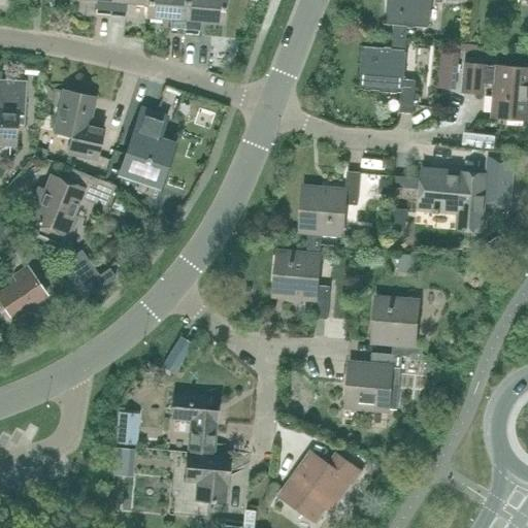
[(109,15),(110,0),(89,0),(96,1),(95,14),(109,15)]
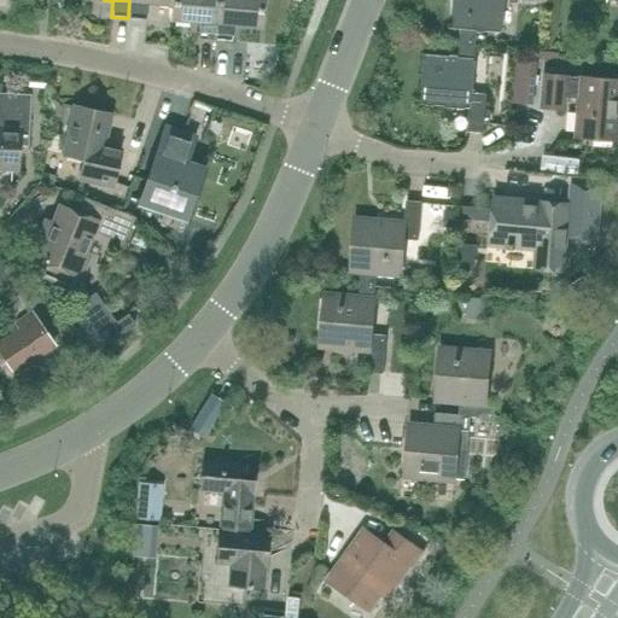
[(129,0),(128,18),(145,19),(146,4),(173,6),(174,6),(174,0),(129,0)]
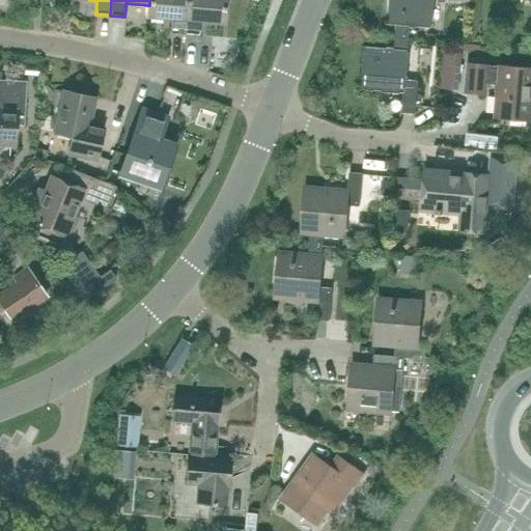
[(187,0),(149,0),(149,5),(148,5),(147,18),(171,20),(170,33),(185,34),(187,0)]
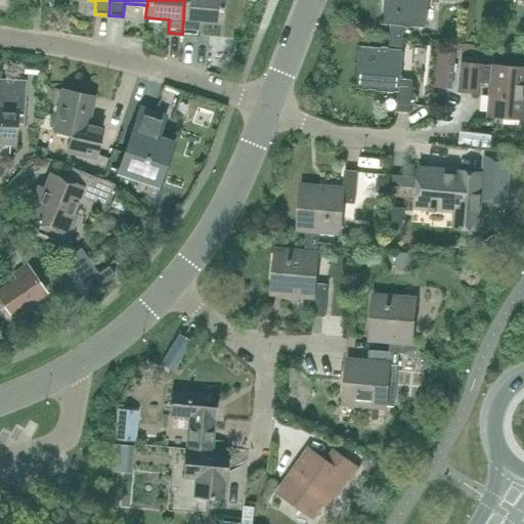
[(221,24),(222,0),(184,0),(182,34),(197,35),(198,22),(221,24)]
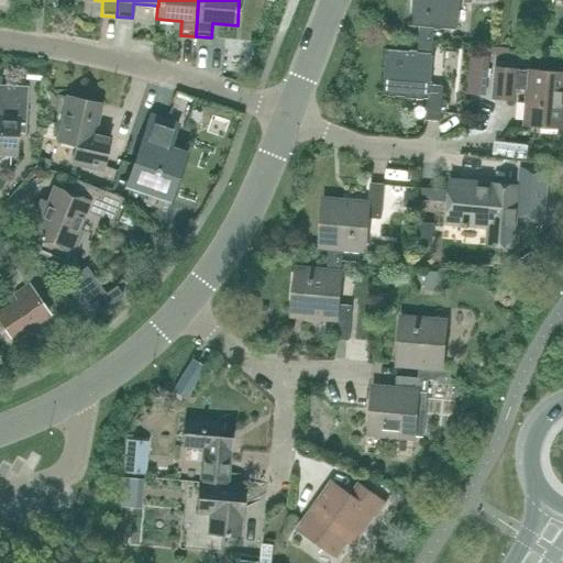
[(473,0),(486,1),(486,0),(414,0),(412,26),(421,28),(420,41),(433,41),(434,28),(456,30),(459,0),(473,0)]
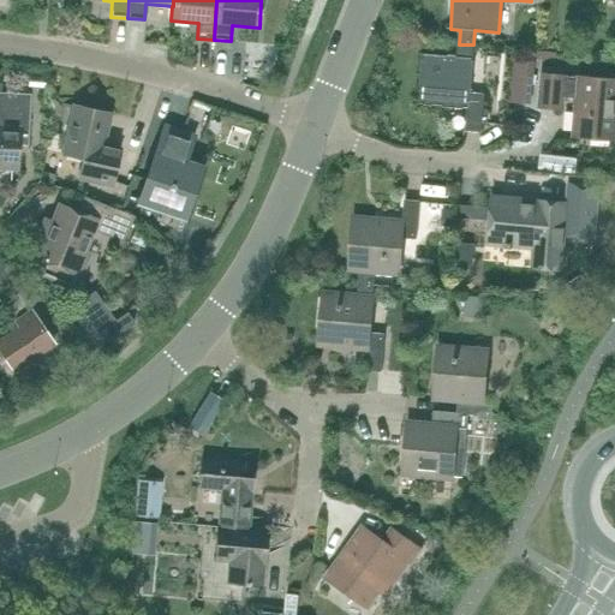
[(469,94),(473,45),(459,45),(458,60),(423,55),(419,103),(467,108),(465,131),(481,132),(484,95),(469,94)]
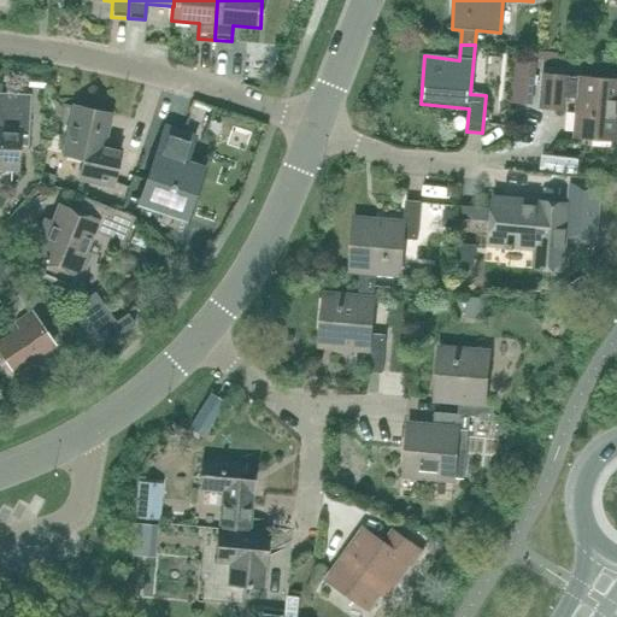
[(616,81),(581,78),(545,76),(542,107),(564,110),(564,98),(580,99),(576,134),(616,136),(616,81)]
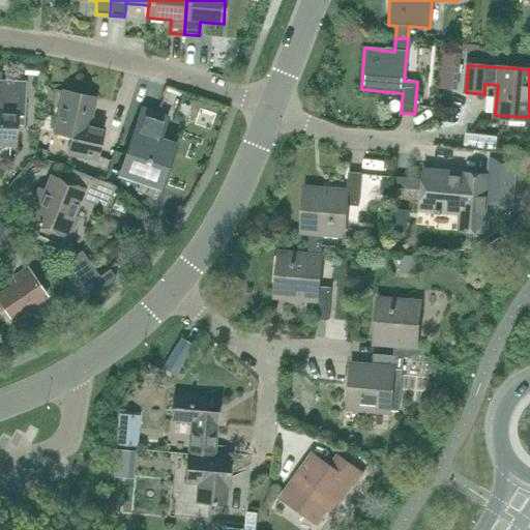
[(24,126),(26,82),(0,80),(0,145),(10,146),(11,125),(24,126)]
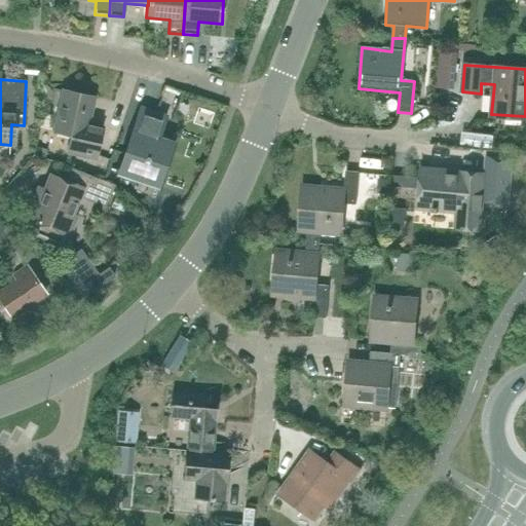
[(94,98),(83,96),(63,90),(54,132),(73,136),(69,153),(96,159),(103,126),(102,126),(101,128),(87,125),(94,98)]
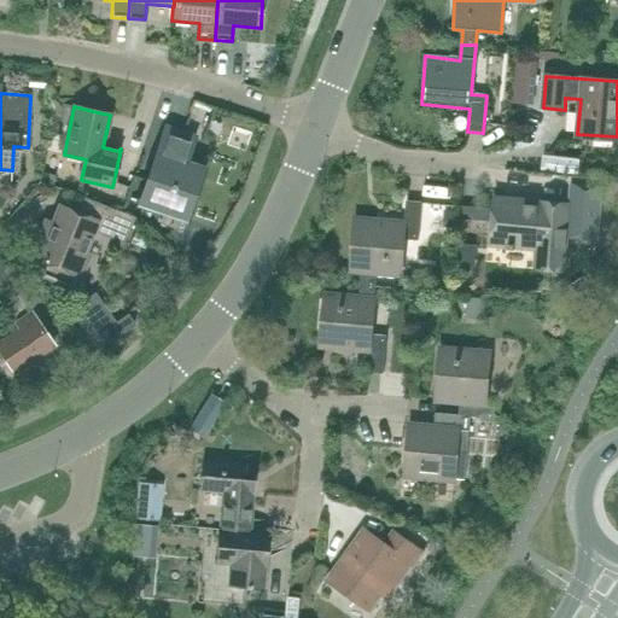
[(167,129),(141,204),(185,219),(200,170),(186,165),(196,139),(167,129)]
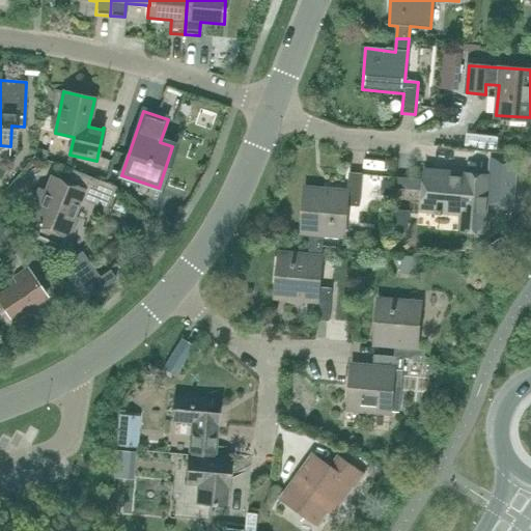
[(360,207),(362,174),(350,173),(347,193),(306,190),(303,231),(311,231),(310,244),(323,246),(324,233),(344,235),(346,206),(360,207)]
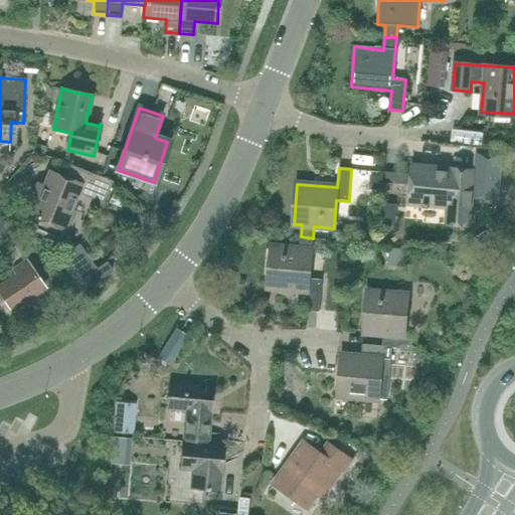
[(451,168),(451,172),(412,168),(409,204),(448,208),(446,223),(470,226),(475,171),(451,168)]
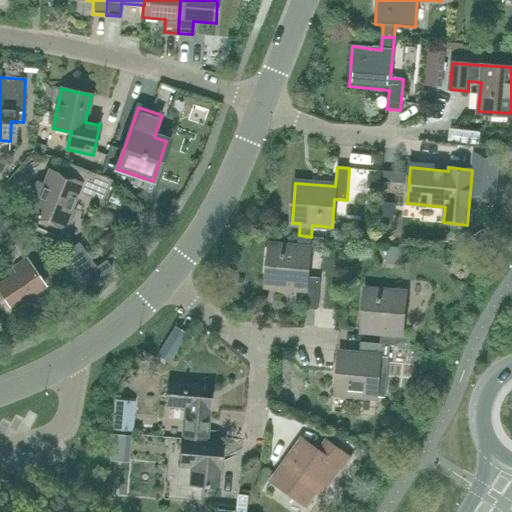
[(91,188),(95,177),(78,171),(74,181),(49,171),(38,197),(33,195),(25,213),(38,219),(35,228),(59,238),(80,184),(91,188)]
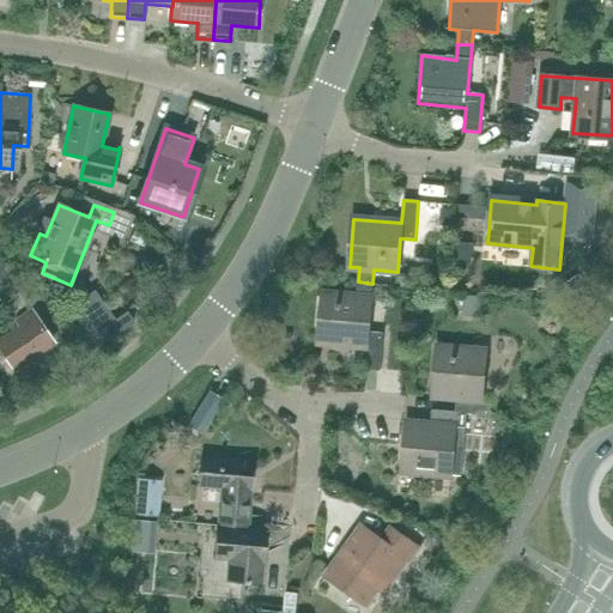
[(369,332),(372,284),(358,281),(357,297),(323,293),(319,343),(368,346),(365,370),(380,371),(383,333),(369,332)]
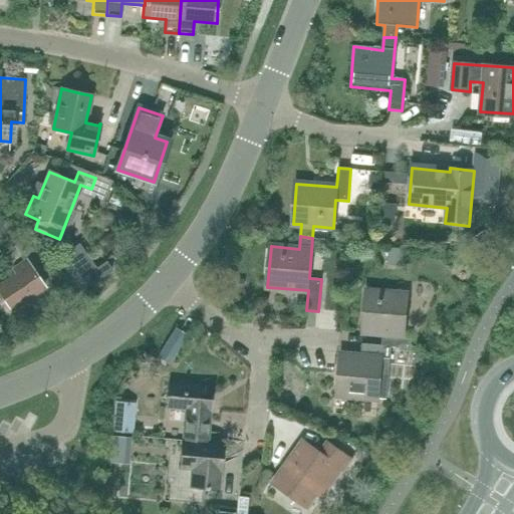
[(401,265),(402,249),(392,248),(390,264),(401,265)]
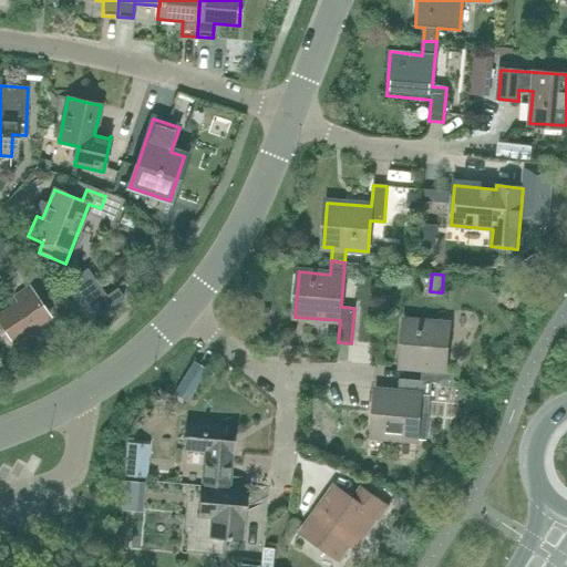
[(0,326),(11,342),(50,317),(29,287),(13,298),(17,303),(0,315),(0,326)]
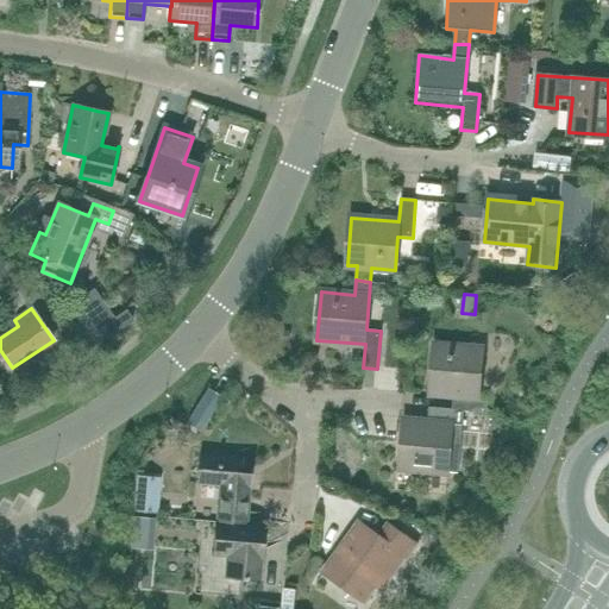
[(478,397),(483,350),(434,345),(431,393),(454,395),(452,409),(464,410),(488,413),(489,397),(478,397)]
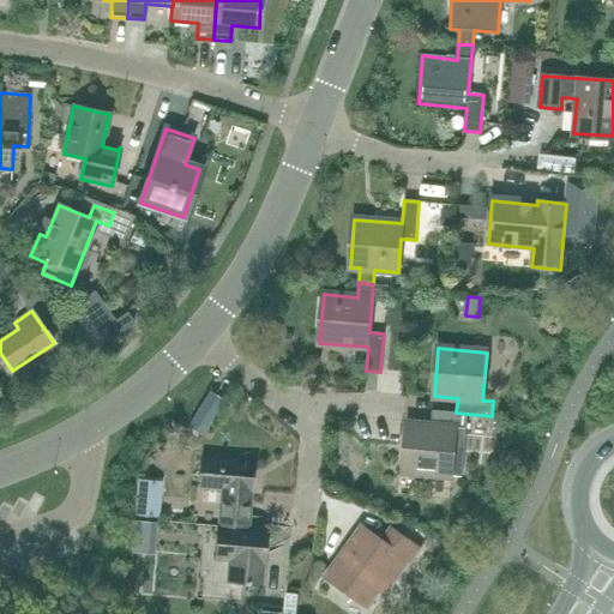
[(208,383),(193,417),(211,426),(226,390),(208,383)]
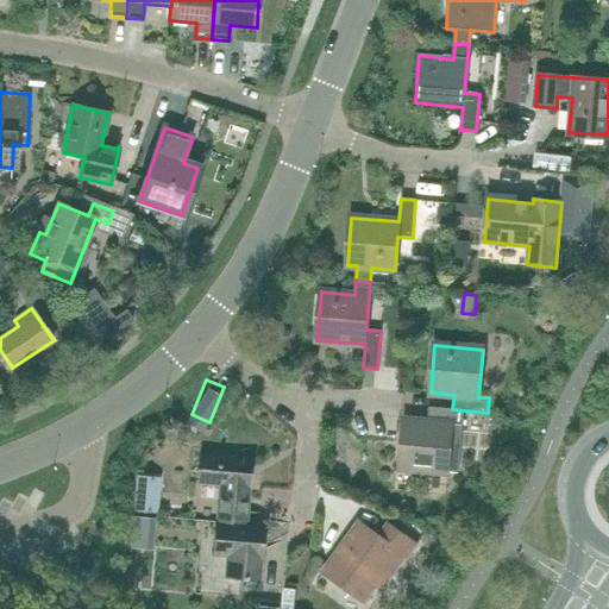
[(464,410),(452,409),(429,407),(428,422),(405,420),(400,469),(449,472),(450,458),(460,458),(463,440),(451,439),(452,425),(463,426),(464,410)]
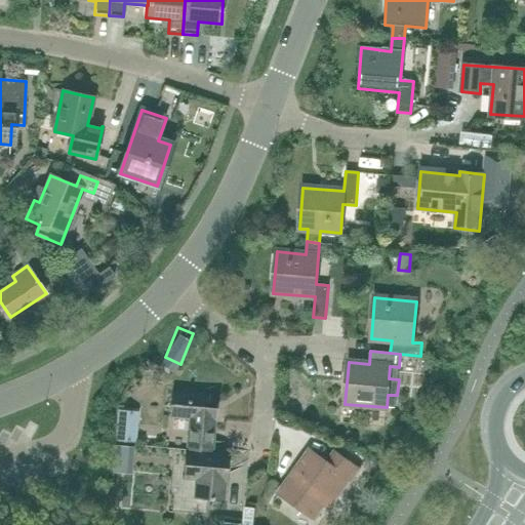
[(132,431),(138,393),(129,392),(124,429),(132,431)]
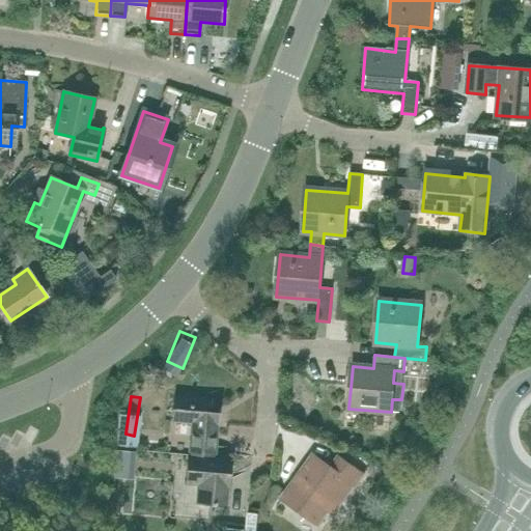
[(205,412),(206,399),(174,396),(172,421),(192,422),(189,455),(214,457),(217,425),(218,413),(205,412)]
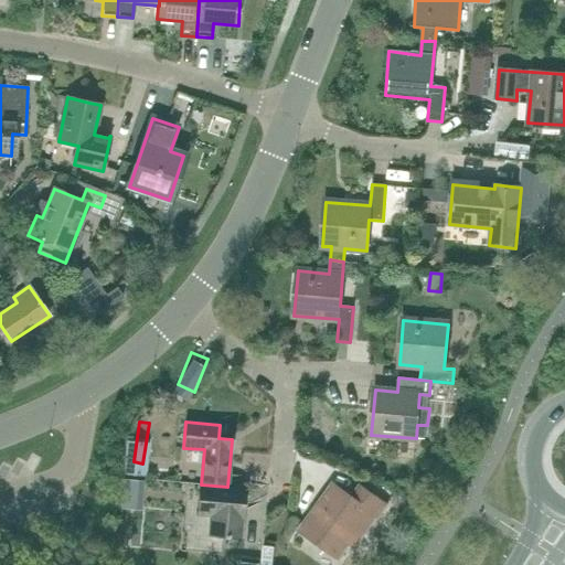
[(227,487),(201,484),(200,484),(198,515),(211,516),(209,536),(240,539),(243,519),(245,488),(227,487)]
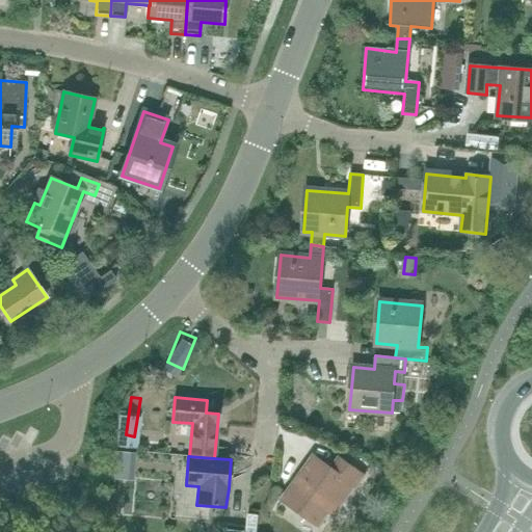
[(338,459),(330,470),(313,457),(287,491),(299,501),(295,507),(318,524),(327,511),(333,515),(352,488),(362,476),(338,459)]
